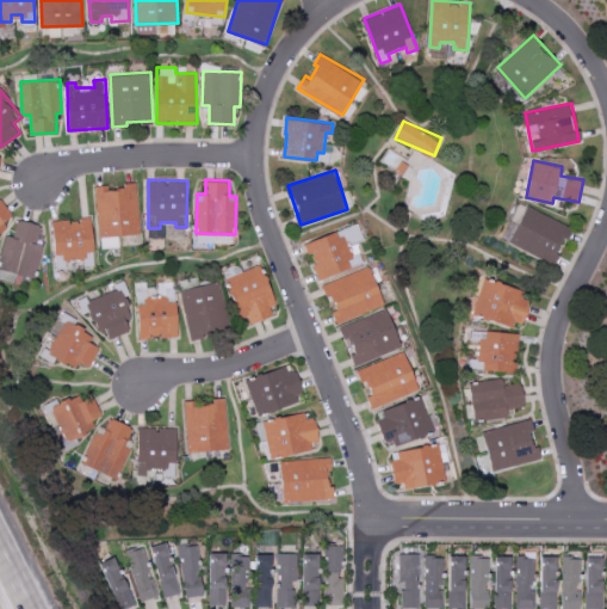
[(138,182),(124,182),(124,188),(109,189),(109,184),(97,184),(99,235),(141,233),(138,182)]
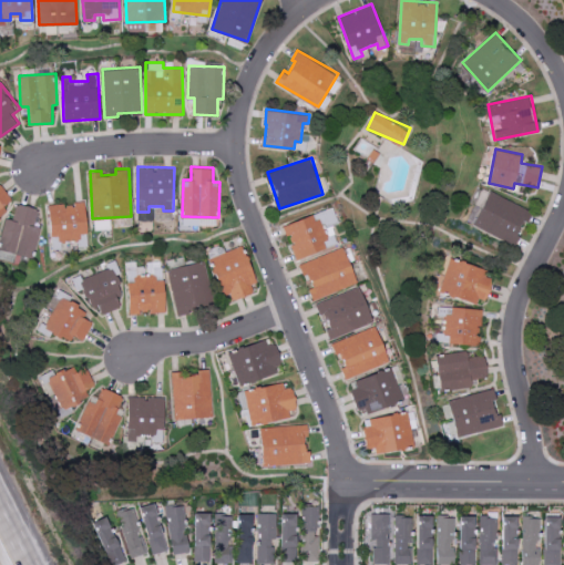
[(0,218),(9,212),(4,205),(13,199),(1,182),(0,182),(0,218)]
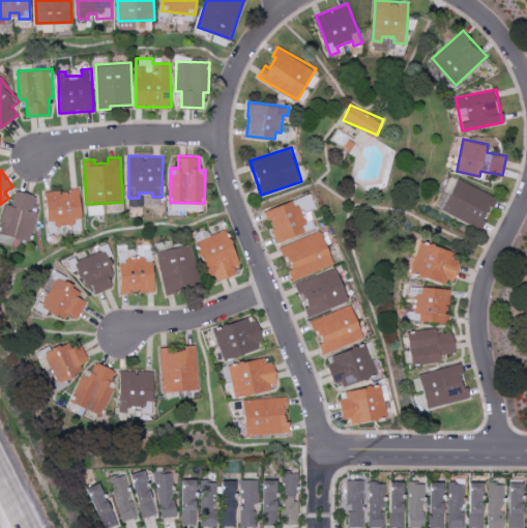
[(442,210),(481,229),(497,196),(458,177),(442,210)]
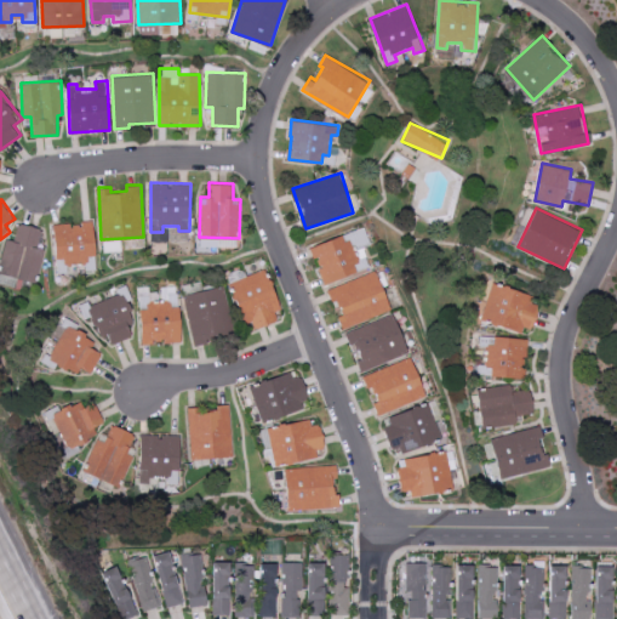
[(96,259),(93,221),(55,223),(57,272),(67,271),(67,261),(96,259)]
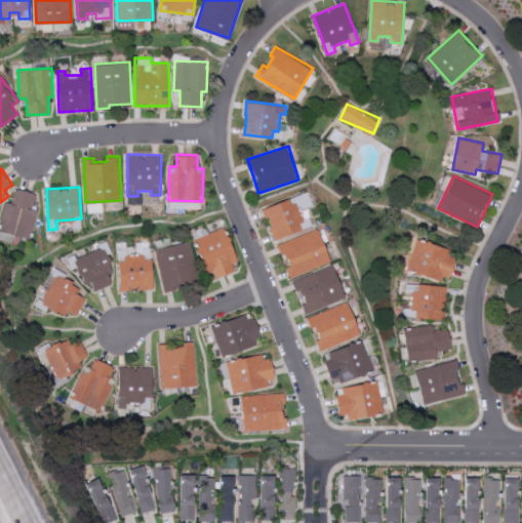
[(38,209),(33,208),(36,193),(16,188),(12,202),(6,201),(0,227),(0,230),(31,237),(38,209)]
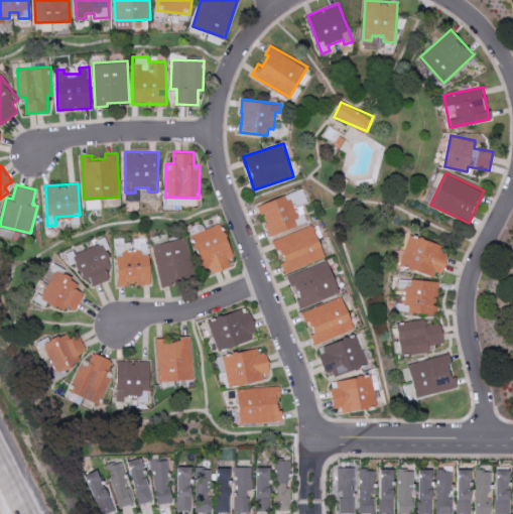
[(259,204),(270,235),(308,221),(302,204),(308,202),(303,187),(259,204)]
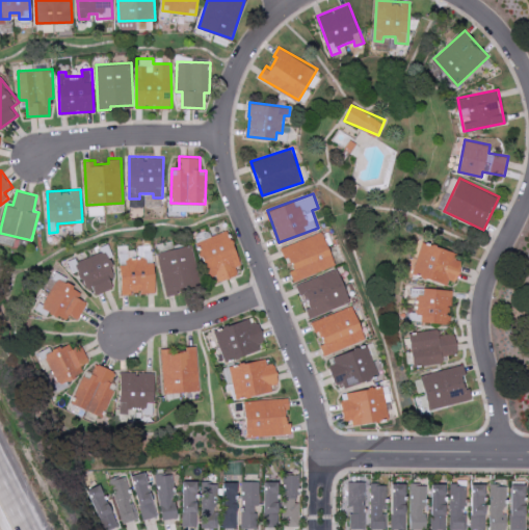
[(240,273),(231,231),(201,238),(210,280),(240,273)]
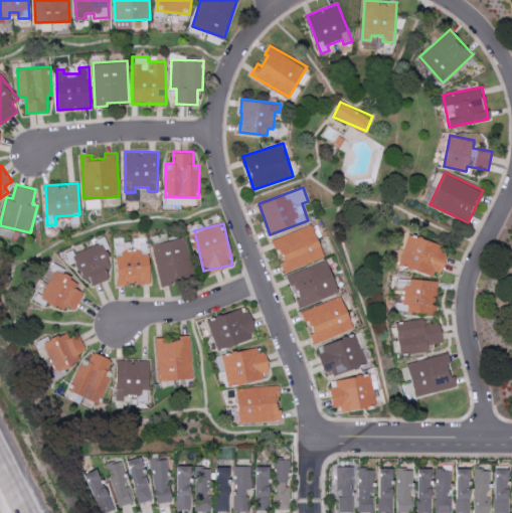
[(272,238),(276,249),(281,247),(285,260),(281,261),(285,271),(325,257),(313,224),(272,238)]
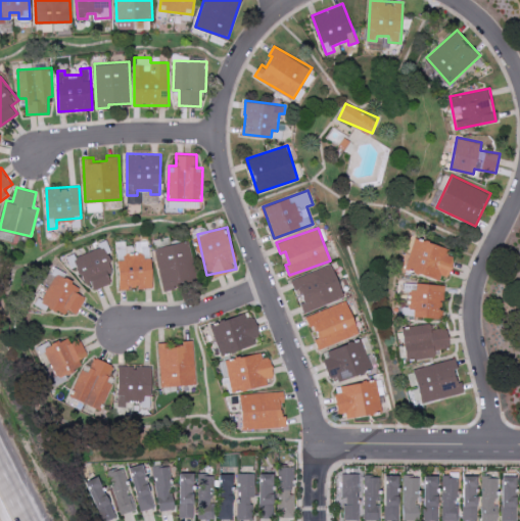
[(415,237),(405,267),(446,281),(457,251),(415,237)]
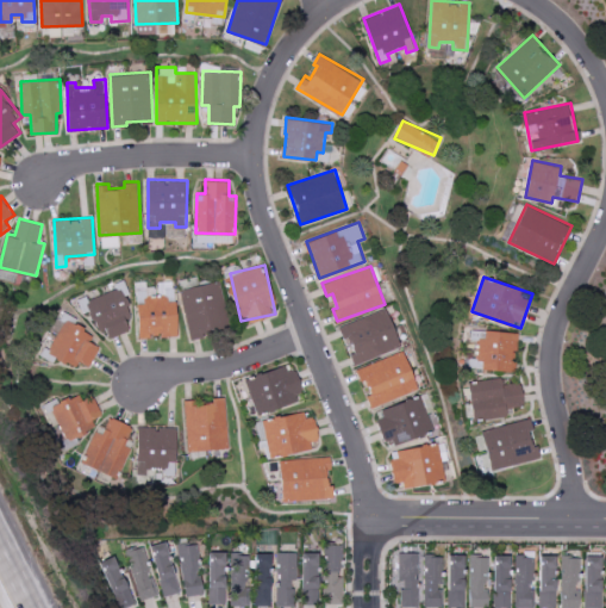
[(191,336),(231,328),(220,280),(181,289),(191,336)]
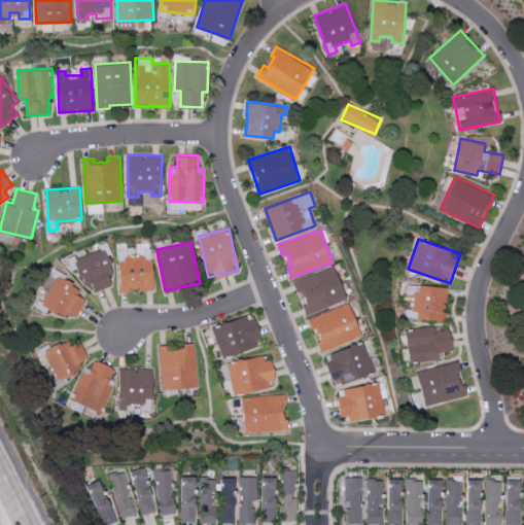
[(154,288),(153,259),(144,259),(144,257),(118,258),(120,290),(154,288)]
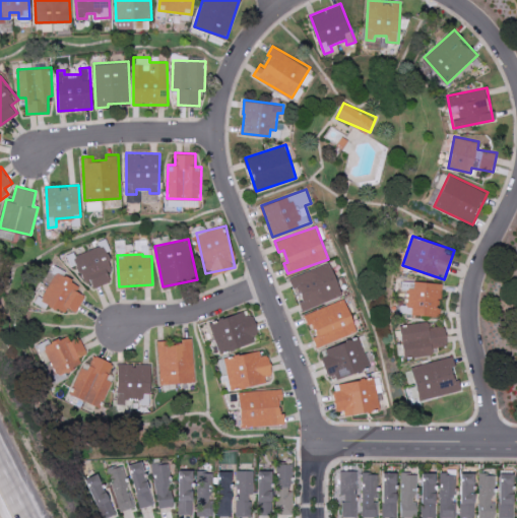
[(292,276),(304,310),(343,296),(331,262),(292,276)]
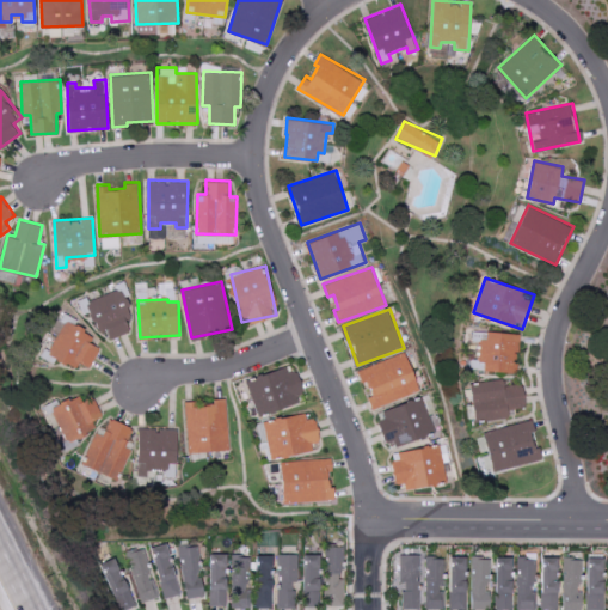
[(91,342),(94,333),(65,319),(49,354),(78,367),(80,361),(91,366),(100,347),(91,342)]
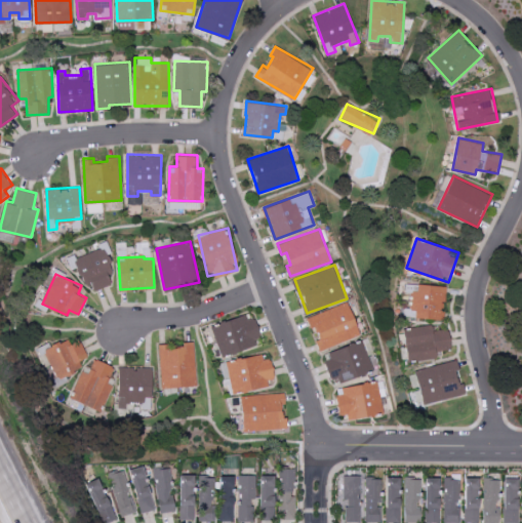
[(415,317),(444,319),(446,285),(413,283),(412,309),(415,309),(415,317)]
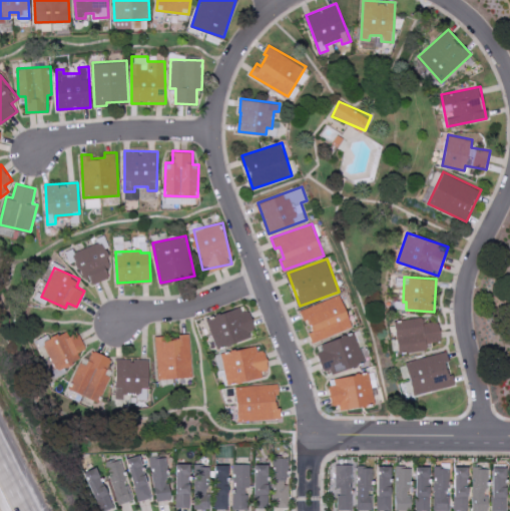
[(311,331),(309,331),(313,341),(353,327),(341,295),(302,309),(311,331)]
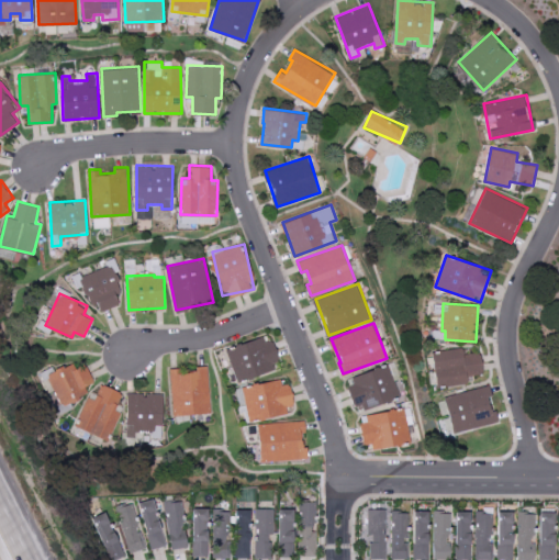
[(236,380),(280,369),(271,335),(227,346),(236,380)]
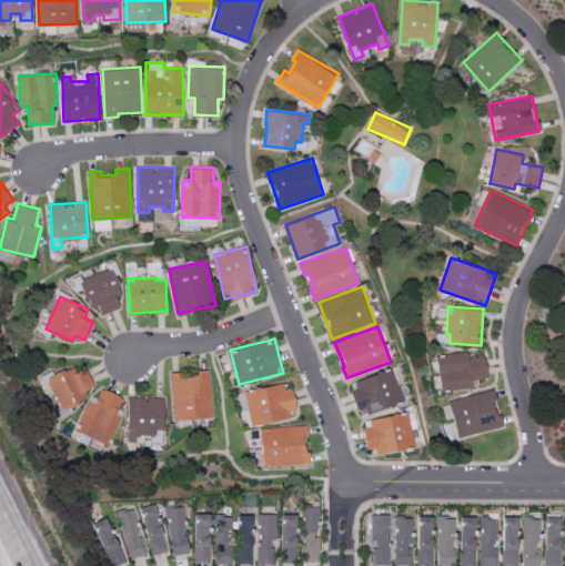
[(488,377),(486,354),(468,356),(467,351),(437,354),(441,390),(473,386),(472,378),(488,377)]
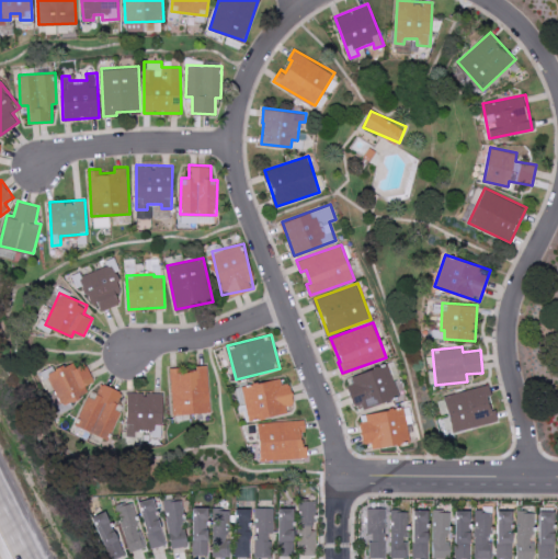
[(95,380),(87,362),(77,366),(73,361),(48,372),(63,405),(90,392),(87,384),(95,380)]
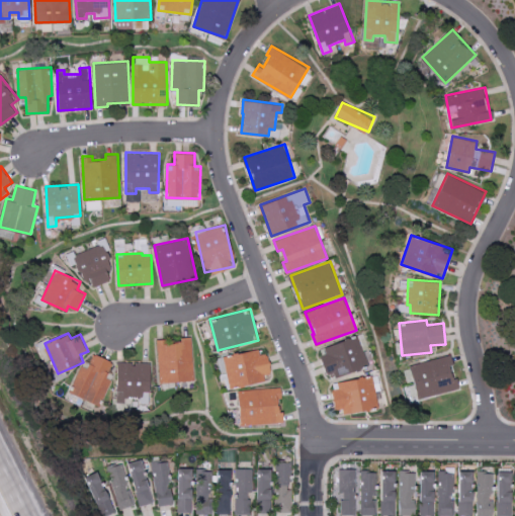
[(331,378),(370,365),(359,334),(321,348),(331,378)]
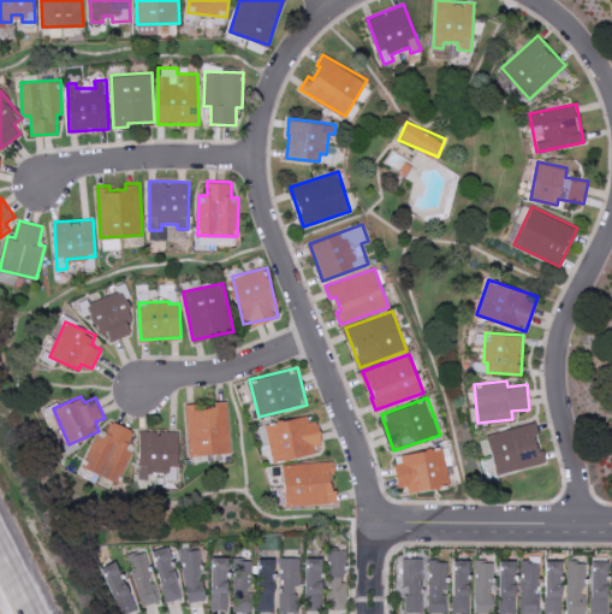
[(192,455),(233,453),(230,400),(217,401),(217,405),(202,406),(202,402),(188,403),(192,455)]
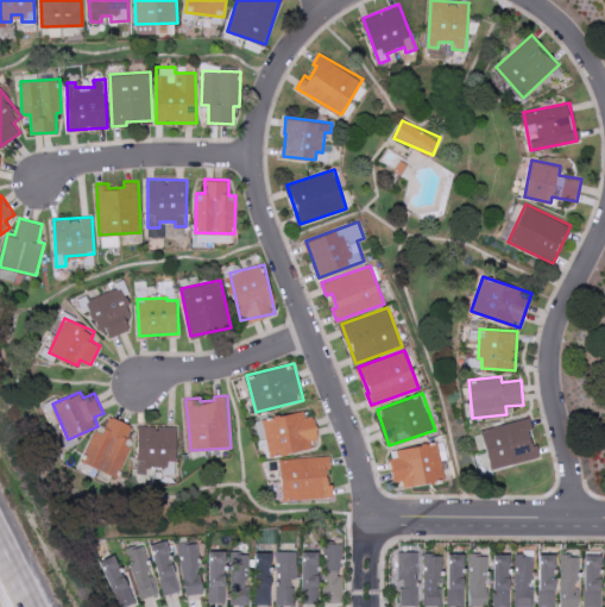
[(263,418),(271,455),(321,444),(315,414),(306,417),(304,410),(263,418)]
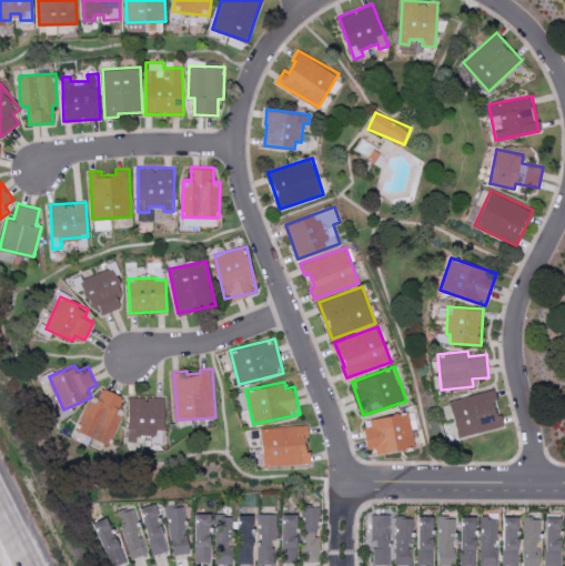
[(109,444),(125,413),(119,410),(124,397),(106,387),(100,398),(94,395),(77,428),(93,437),(94,436),(109,444)]
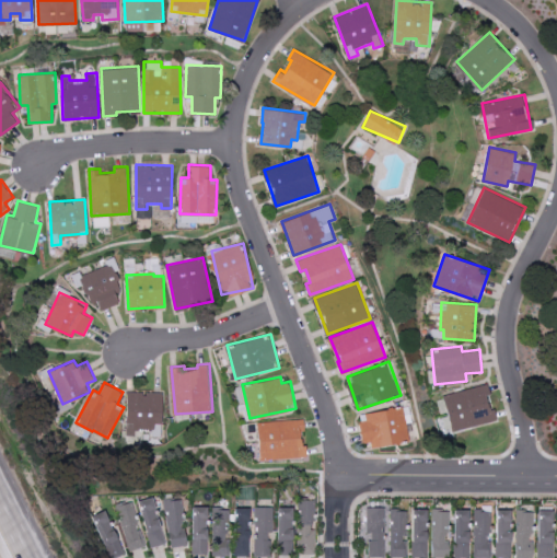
[(496,421),(488,384),(443,393),(450,430),(496,421)]
